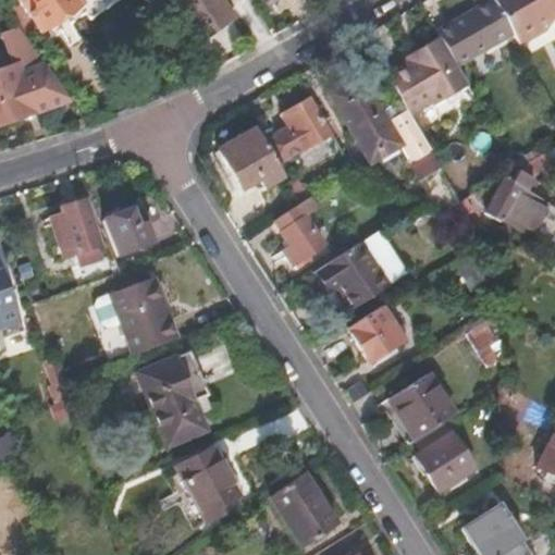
[(20,0),(40,28),(81,0),(20,0)]
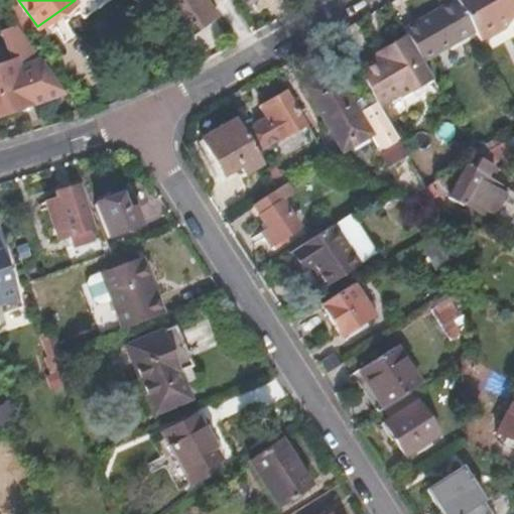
[(161,0),(160,1),(183,36),(216,15),(205,0),(161,0)]
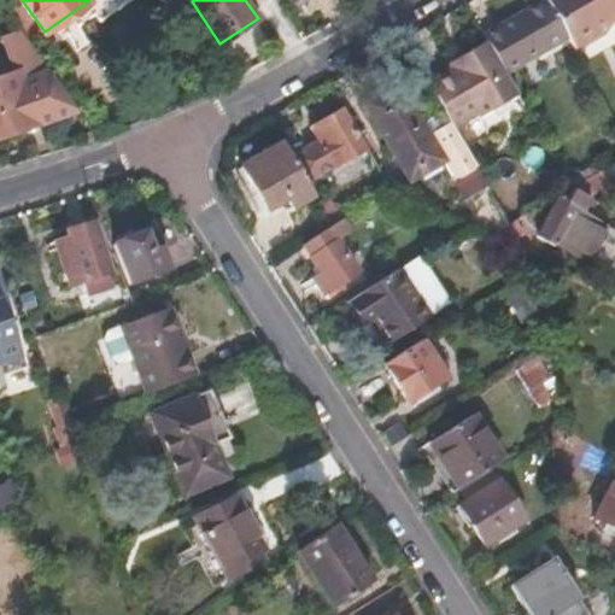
[(568,34),(549,0),(537,0),(484,30),(487,37),(505,69),(568,34)]
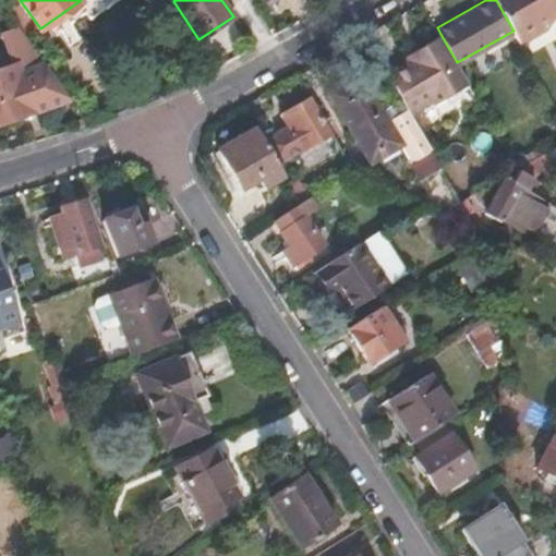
[(496,0),(514,31),(521,44),(546,28),(544,24),(555,16),(555,0),(496,0)]
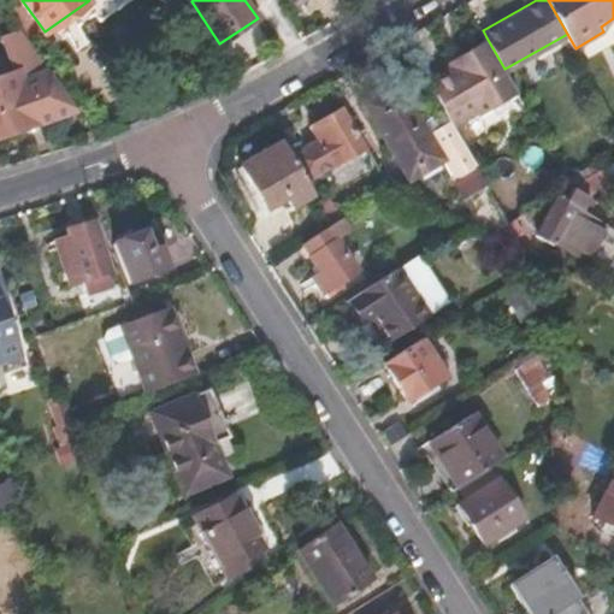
[(454,66),(429,81),(447,113),(455,128),(480,113),(483,117),(520,96),(505,69),(486,37),(465,51),(468,58),(454,66)]
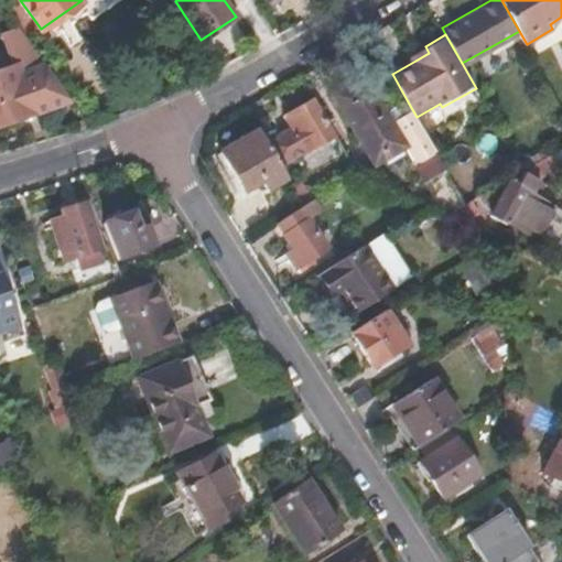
[(412,54),(415,61),(429,53),(425,46),(412,54)]
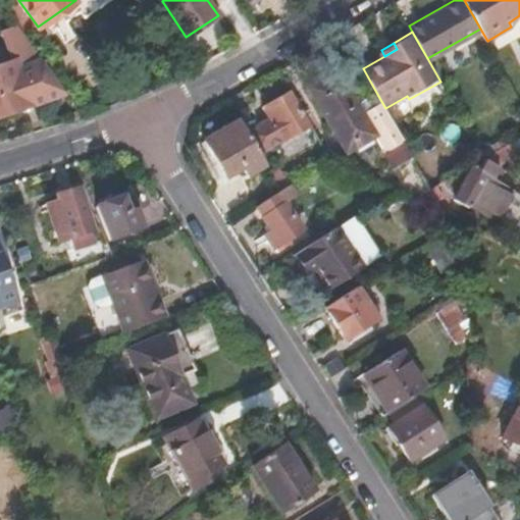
[(0,113),(65,92),(44,59),(26,65),(21,56),(0,63),(0,113)]
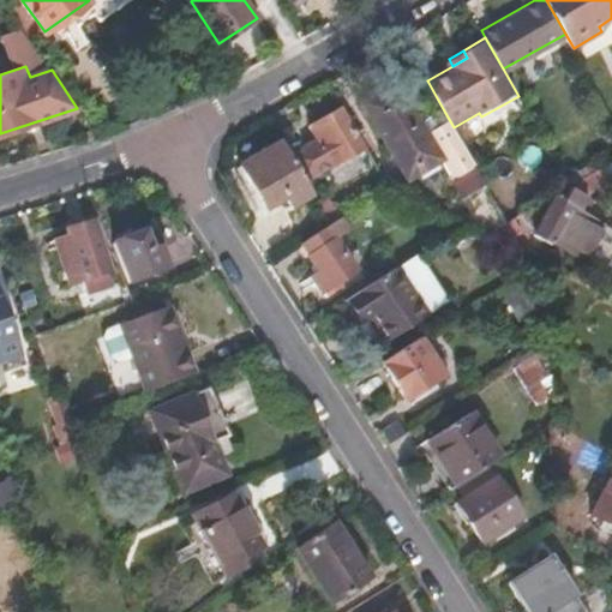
[(454,127),(445,113),(425,125),(400,82),(367,101),(378,120),(377,121),(409,179),(465,145),(454,127)]
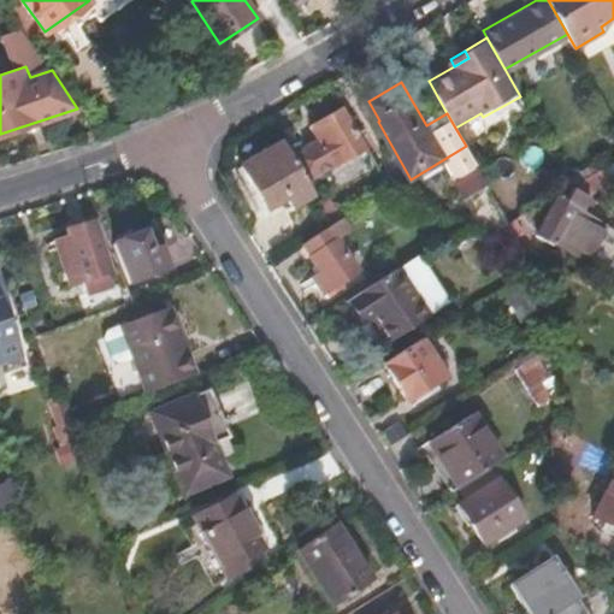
[(358,152),(366,147),(343,108),(316,124),(322,136),(291,152),(307,178),(358,152)]
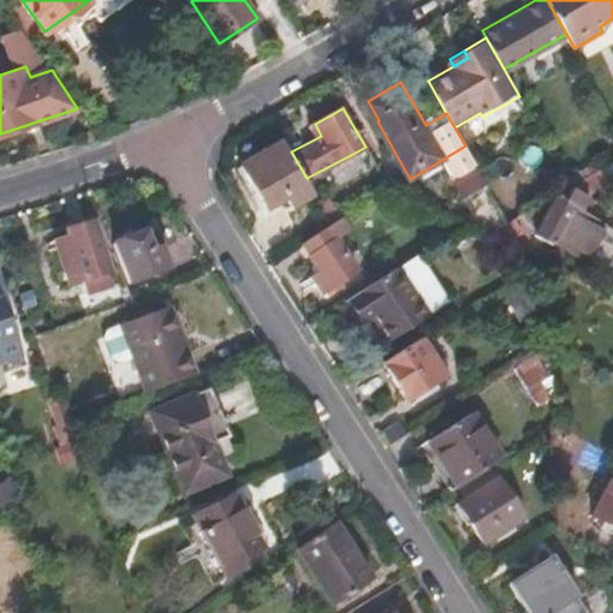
[(291,152),(284,140),(240,165),(267,208),(287,196),(293,204),(314,192),(307,178),(291,152)]
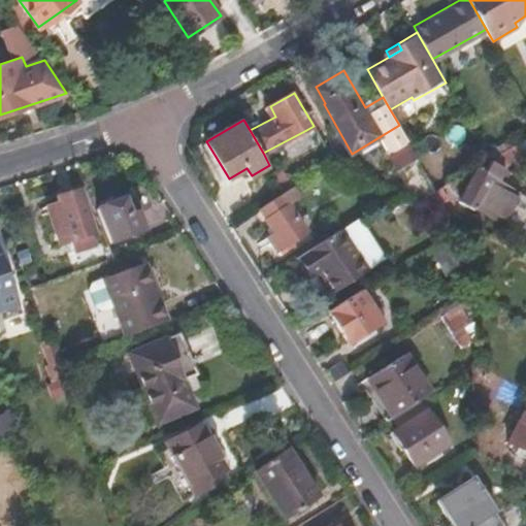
[(335,159),(316,125),(314,126),(306,130),(326,165),(335,159)]
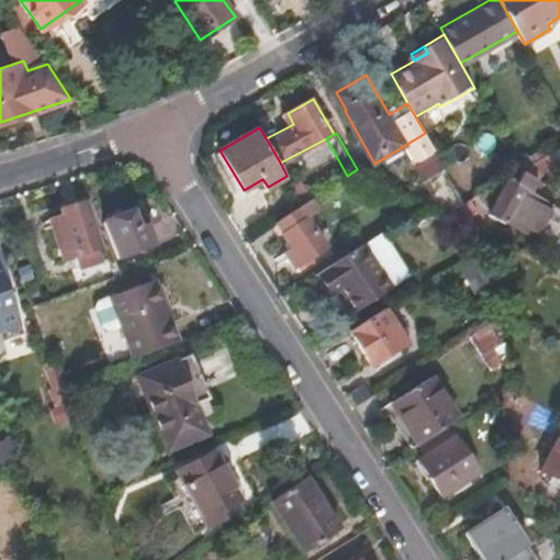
[(540,149),(517,163),(522,170),(545,156),(540,149)]
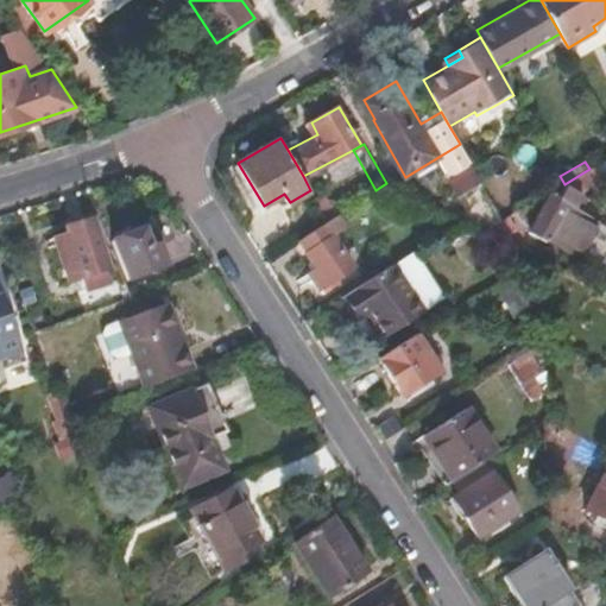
[(603,177),(597,165),(589,169),(565,184),(582,194),(603,177)]
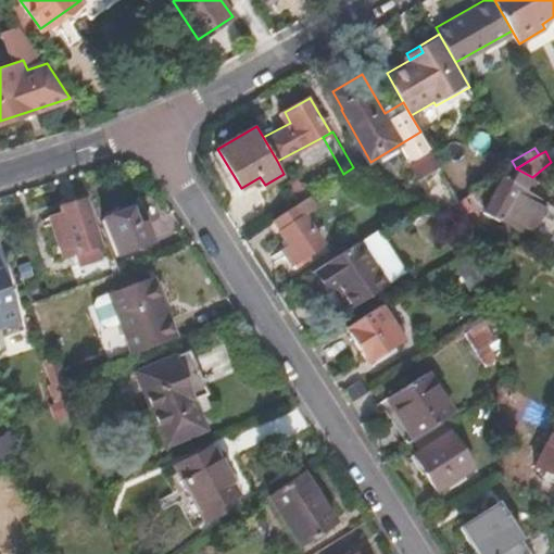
[(526,189),(532,177),(516,168),(511,180),(503,177),(473,194),(486,206),(485,210),(528,235),(530,231),(546,240),(553,226),(553,208),(544,203),(545,201),(526,189)]
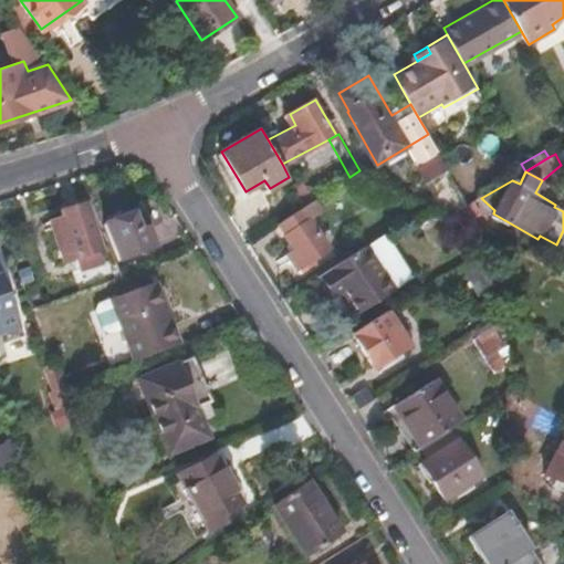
[(305,205),(278,222),(294,249),(290,252),(303,272),(320,262),(315,257),(330,247),(311,218),(321,211),(313,200),(305,205)]
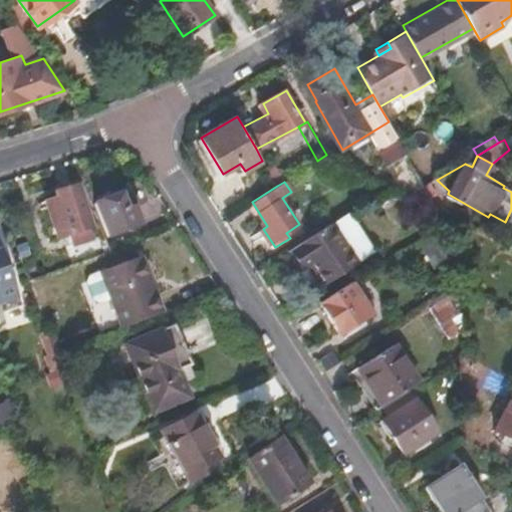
[(412,194),(424,200),(437,192),(432,183),(425,187),(412,194)]
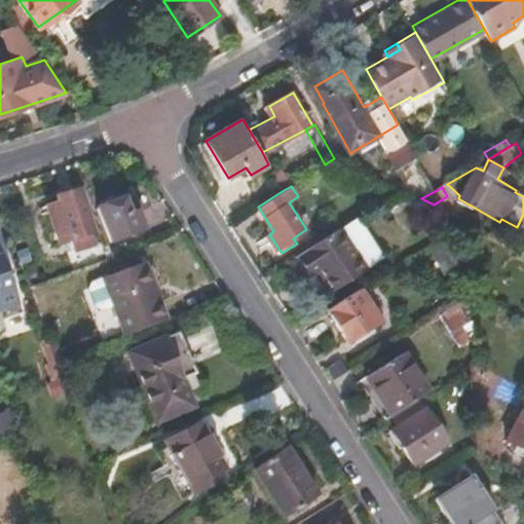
[(59,241),(73,236),(92,230),(80,188),(59,195),(60,201),(48,204),(59,241)]
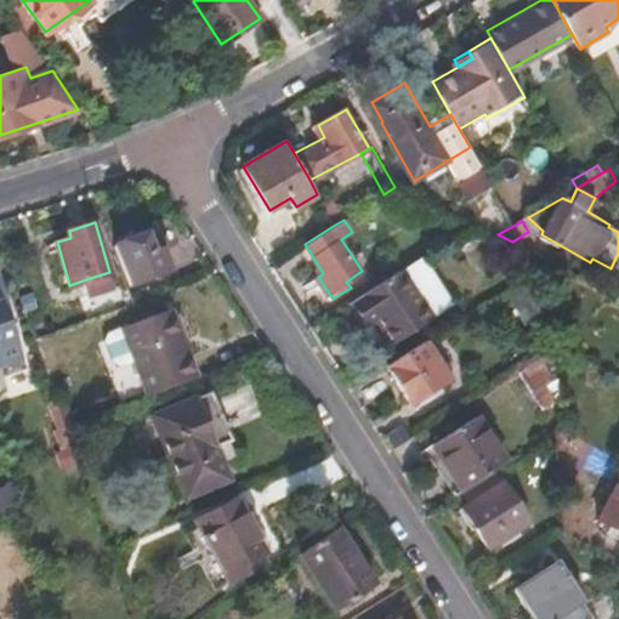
[(147,231),(113,243),(129,285),(171,268),(163,246),(154,250),(147,231)]
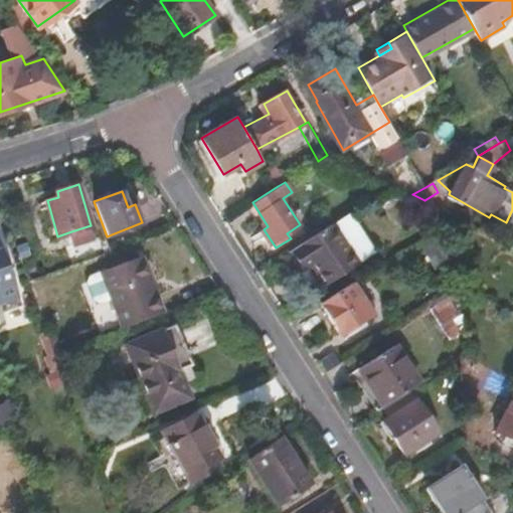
[(351,211),(294,249),(306,269),(314,263),(326,282),(374,249),(351,211)]
